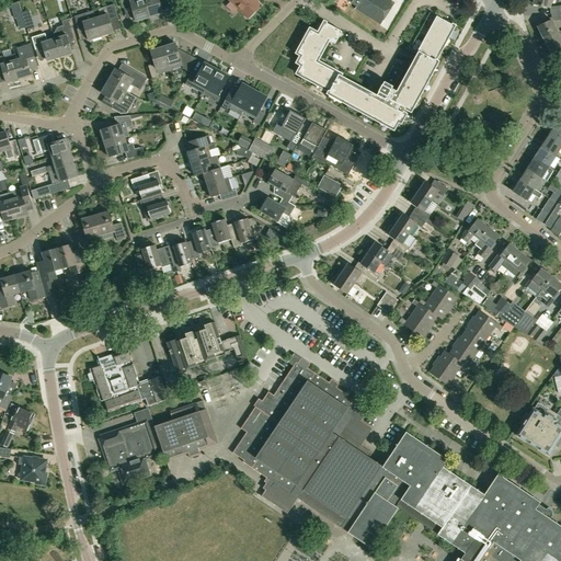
[(137,21),(149,18),(144,0),(122,0),(124,8),(132,6),(137,21)]
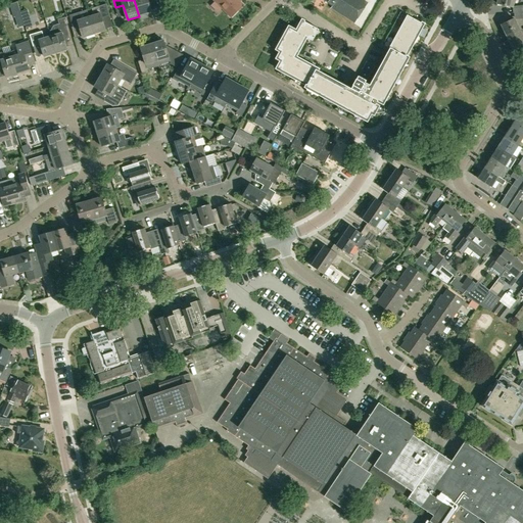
[(134,0),(139,16),(151,13),(146,0),(134,0)]
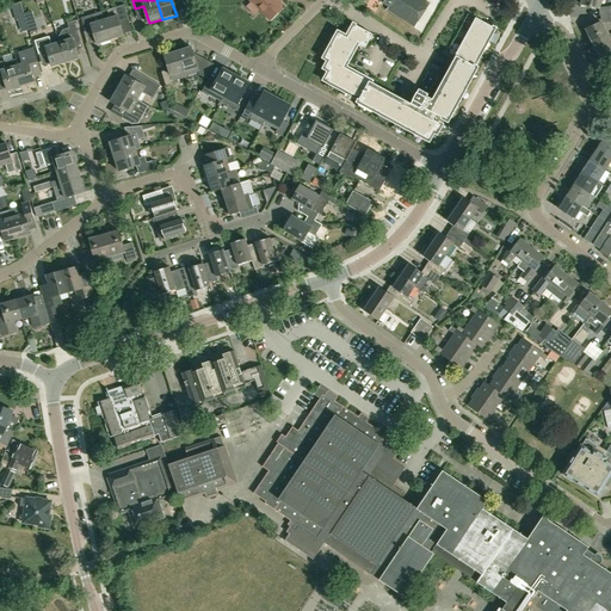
[(250,0),(252,1),(246,6),(254,16),(259,10),(270,20),(284,6),(278,0),(277,0),(250,0)]
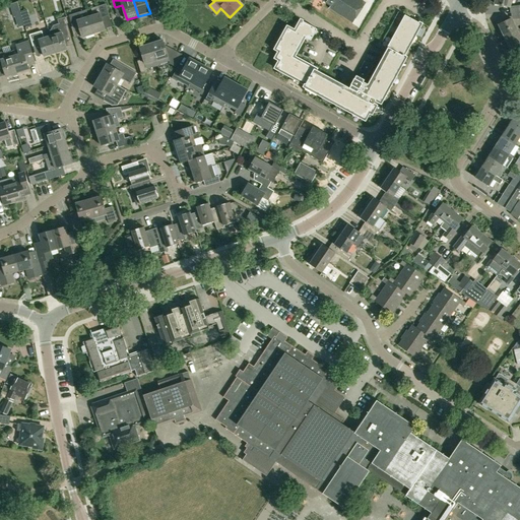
[(321,0),(331,6),(329,8),(352,23),(366,3),(360,0),(321,0)]
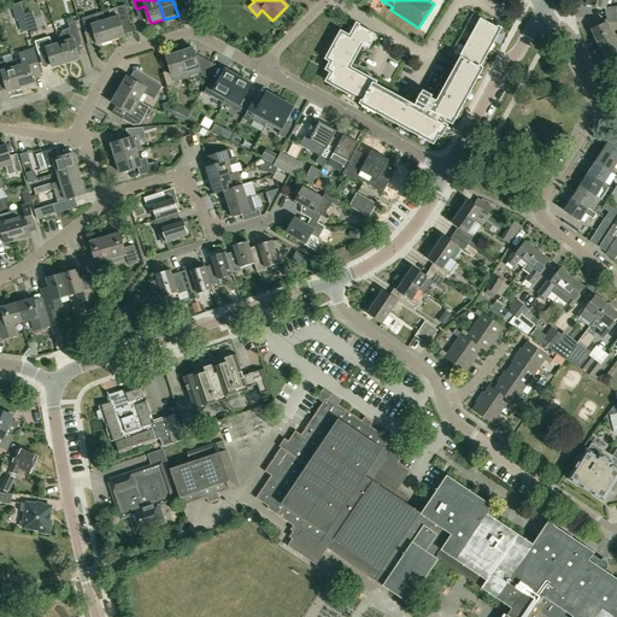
[(111,41),(125,36),(121,22),(130,19),(125,5),(109,11),(111,18),(105,21),(111,41)]
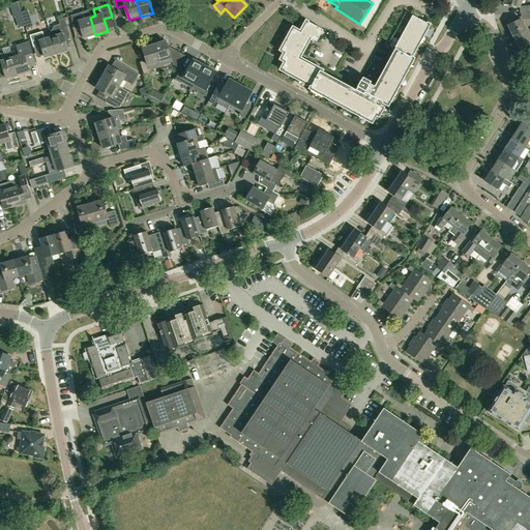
[(13,18),(16,18),(22,16),(21,11),(19,6),(10,9),(13,18)]
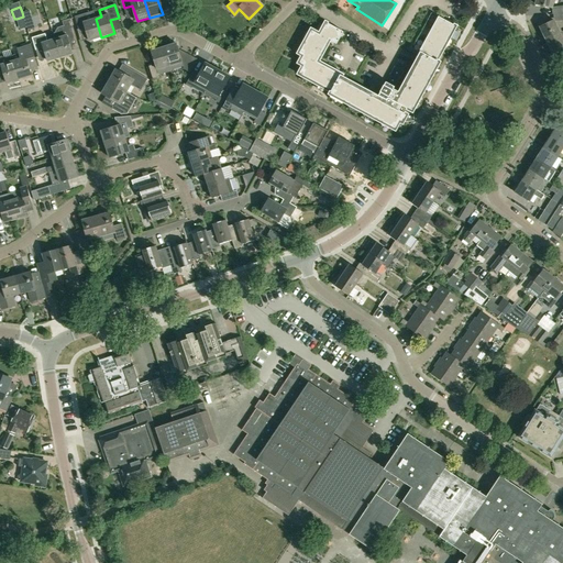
[(89,41),(101,37),(96,19),(94,11),(75,18),(78,30),(85,28),(89,41)]
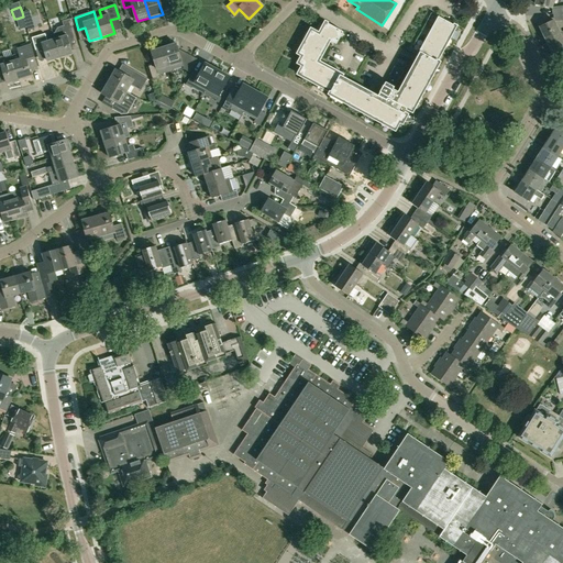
[(419,53),(420,53),(398,92),(393,89),(394,87),(395,88),(404,72),(395,66),(378,97),(343,77),(344,75),(319,62),(330,41),(337,44),(343,32),(326,22),(319,34),(311,30),(298,54),(302,56),(298,63),(302,66),(298,74),(330,91),(329,95),(395,130),(399,122),(403,123),(407,116),(395,109),(398,103),(412,112),(439,63),(437,61),(455,26),(439,17),(419,53)]
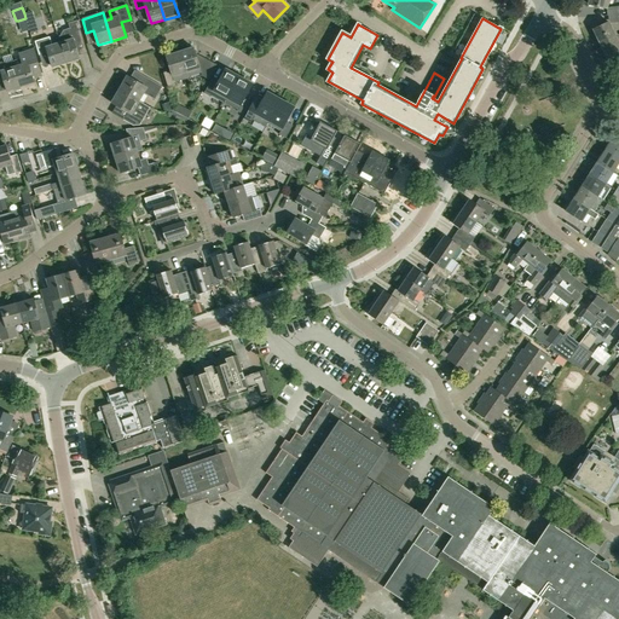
[(47,19),(39,21),(40,29),(48,28),(47,19)]
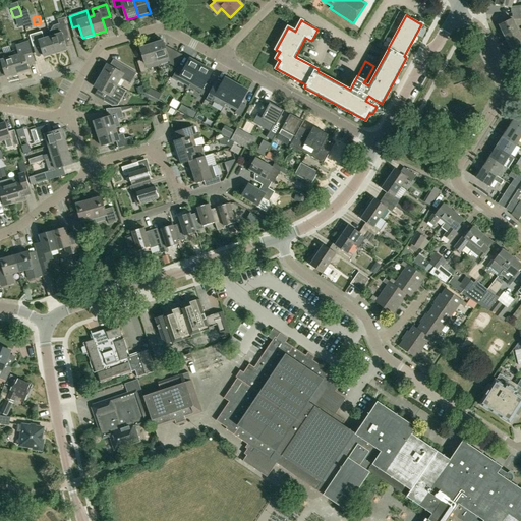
[(50,37),(55,54),(67,51),(63,39),(70,37),(65,18),(58,20),(59,24),(53,25),(50,31),(49,32),(50,37)]
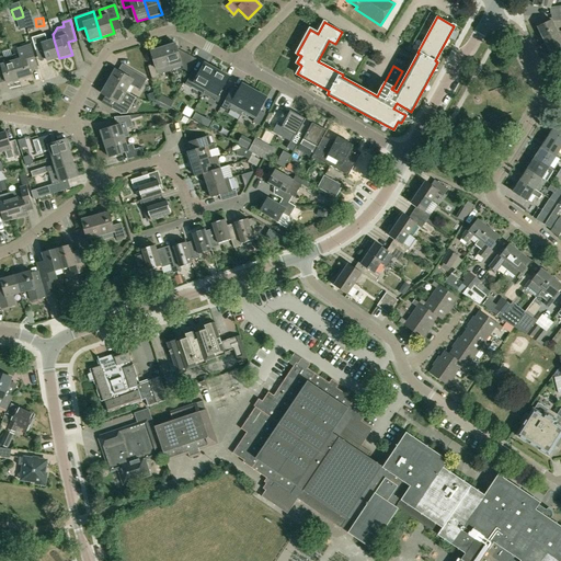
[(544,39),(558,33),(551,20),(538,27),(544,39)]
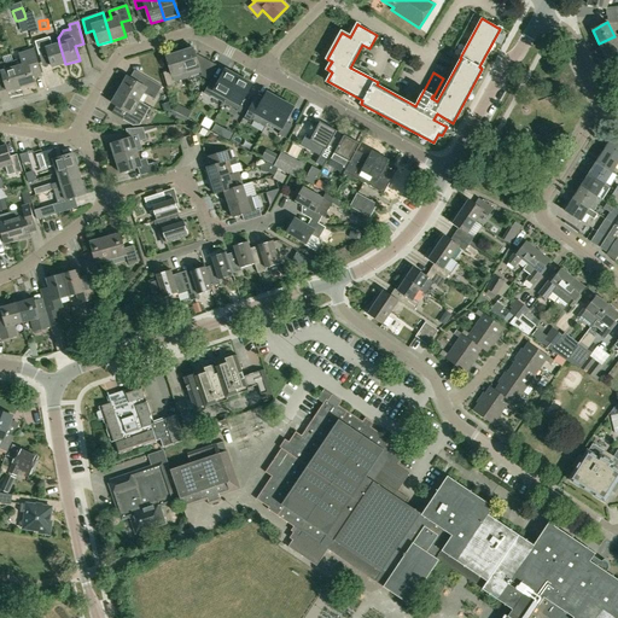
[(617,44),(614,36),(599,44),(606,58),(617,52),(617,44)]
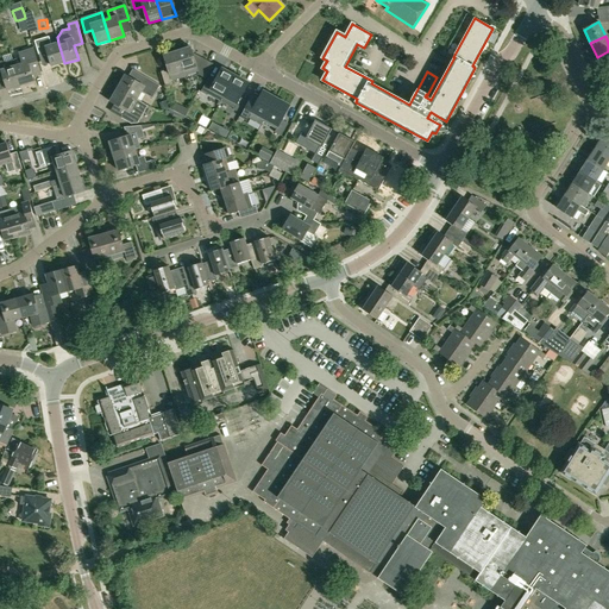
[(64,63),(58,43),(51,45),(49,37),(36,42),(39,55),(48,52),(52,67),(64,63)]
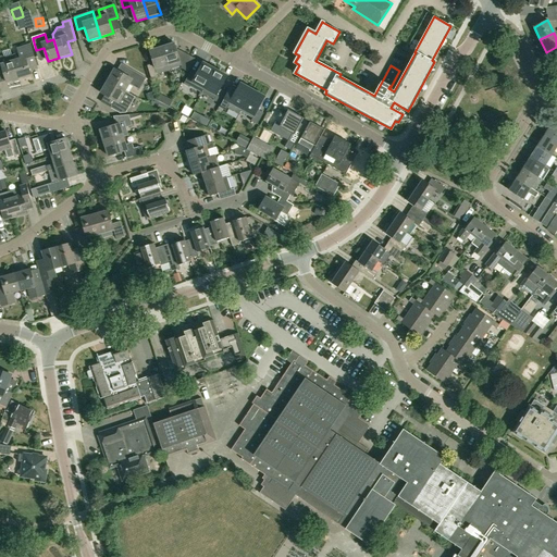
[(174,44),(162,47),(169,70),(169,69),(181,65),(182,69),(188,72),(195,59),(185,53),(184,56),(176,51),(174,44)]
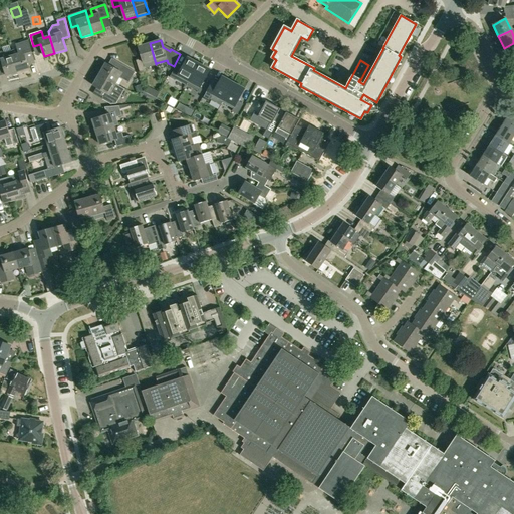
[(17,49),(11,51),(12,56),(17,72),(29,69),(28,65),(35,63),(28,41),(16,45),(17,49)]
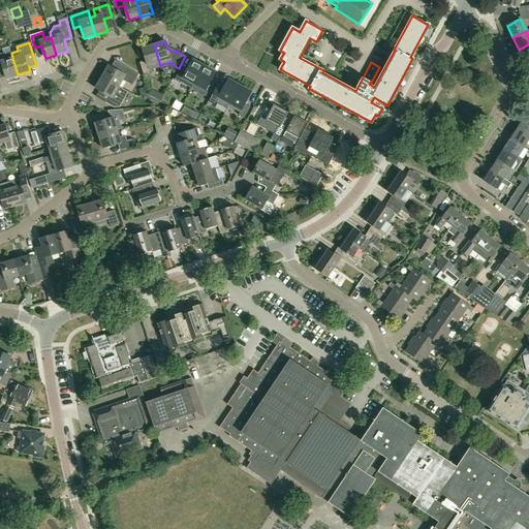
[(160,66),(154,44),(142,49),(146,61),(139,62),(144,74),(150,72),(149,70),(161,67),(160,65),(160,66)]
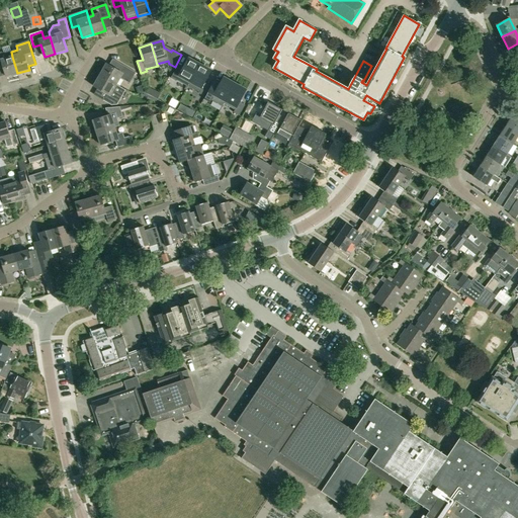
[(17,73),(12,57),(11,52),(4,54),(1,52),(0,52),(0,65),(2,65),(6,77),(17,73)]
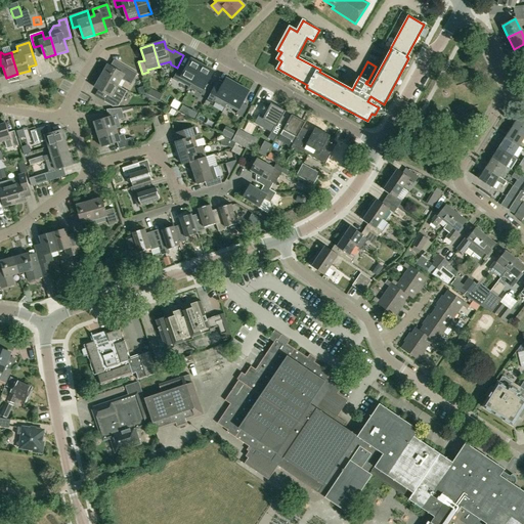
[(179,81),(190,87),(202,66),(190,59),(184,72),(178,69),(173,79),(178,82),(179,81)]
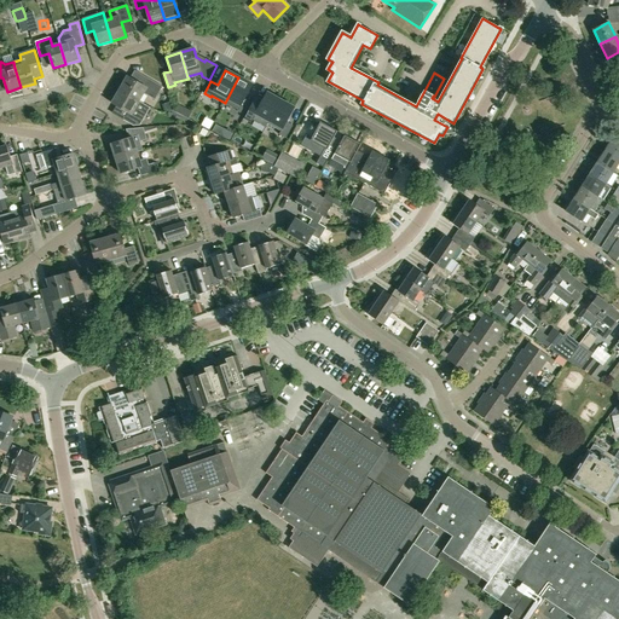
[(150,108),(139,102),(144,93),(155,100),(162,87),(148,79),(143,87),(126,77),(119,91),(148,108),(150,109),(150,108)]
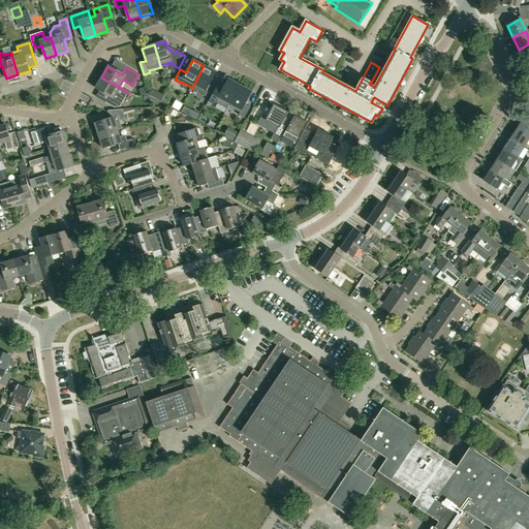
[(203,95),(209,98),(214,87),(209,85),(216,72),(204,66),(192,88),(204,94),(203,95)]
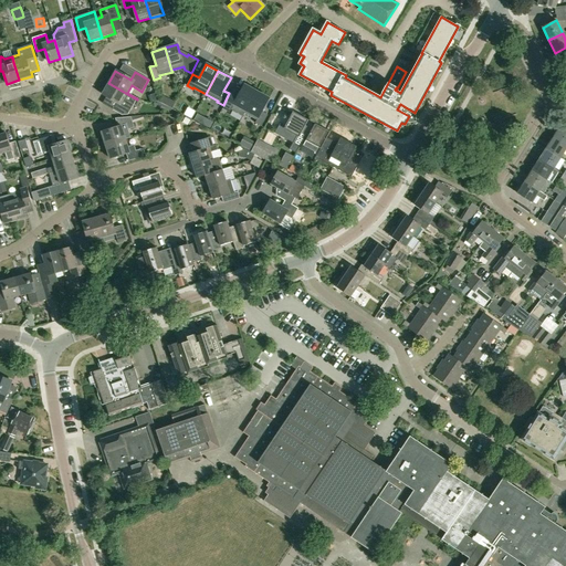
[(133,103),(135,98),(108,83),(102,94),(117,102),(113,109),(123,115),(128,114),(134,105),(130,104),(132,102),(133,103)]
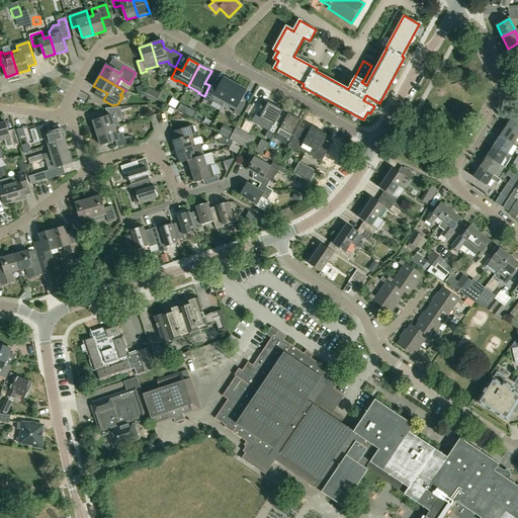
[(211,87),(205,97),(211,100),(214,95),(225,101),(226,101),(235,84),(224,78),(220,84),(214,81),(211,87)]
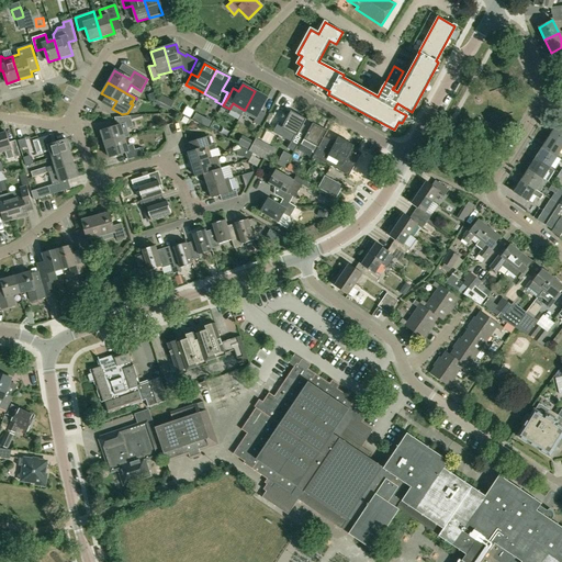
[(244,110),(243,112),(255,119),(254,122),(259,125),(266,114),(260,111),(267,98),(255,91),(245,110),(244,110)]
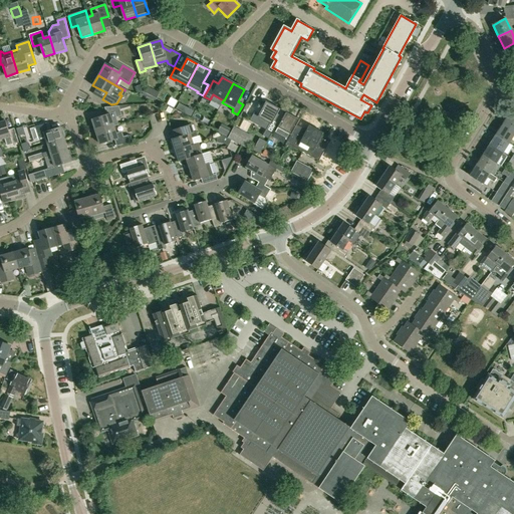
[(254,112),(249,120),(266,130),(263,136),(268,139),(281,116),(277,114),(280,109),(266,101),(259,114),(254,112)]
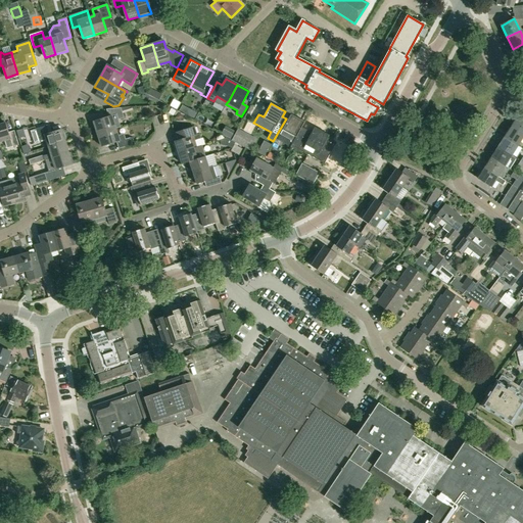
[(97,135),(116,129),(115,129),(121,127),(119,120),(124,117),(121,108),(106,109),(109,117),(94,123),(97,135)]
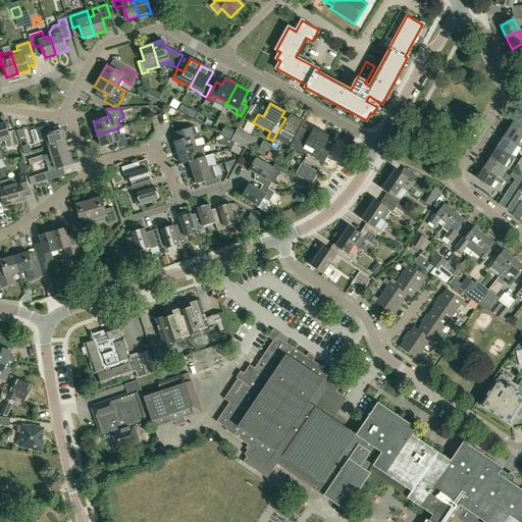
[(191,110),(189,115),(194,118),(197,113),(191,110)]
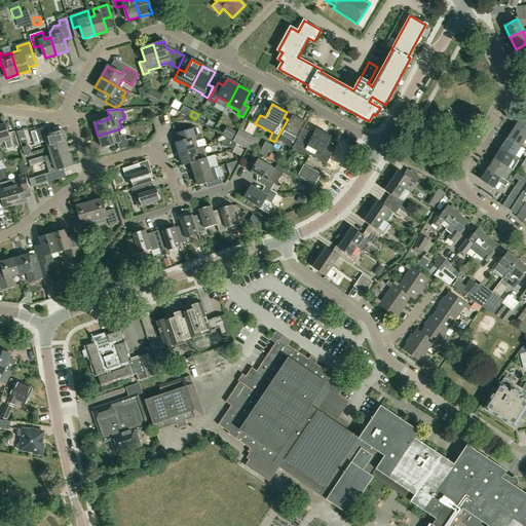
[(284,132),(278,141),(293,148),(295,144),(304,150),(306,147),(303,145),(304,143),(298,139),(303,127),(306,122),(298,117),(293,115),(293,116),(290,120),(286,128),(284,132)]
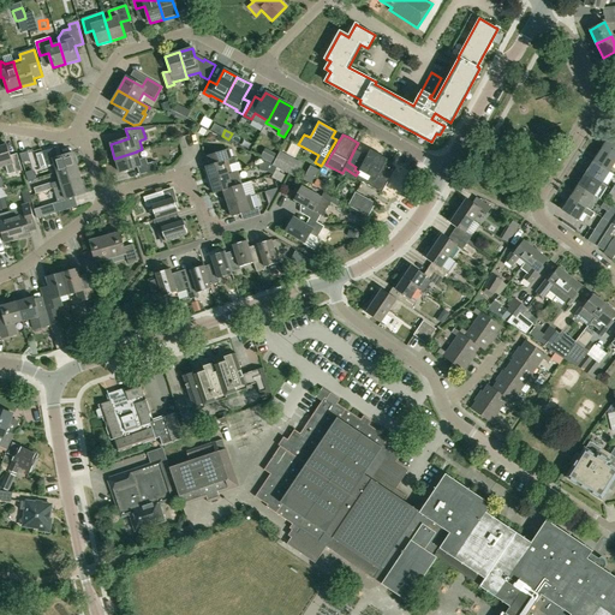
[(614,141),(609,137),(601,149),(614,157),(614,141)]
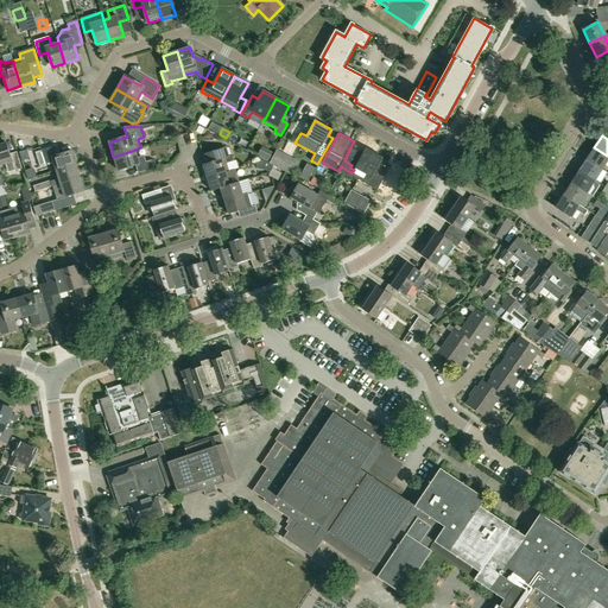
[(0,165),(12,163),(14,170),(21,168),(17,152),(10,153),(6,143),(0,144),(0,165)]
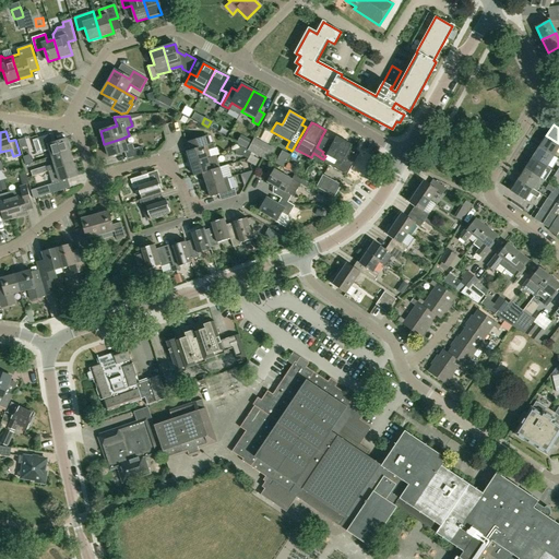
[(50,134),(37,138),(38,139),(33,140),(37,153),(49,150),(51,156),(70,151),(66,139),(52,142),(50,134)]
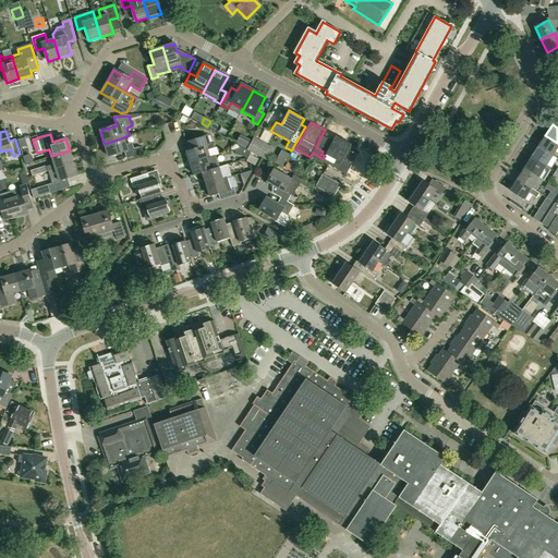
[(191,164),(210,157),(208,150),(215,148),(213,143),(209,144),(207,135),(191,141),(194,148),(186,150),(191,164)]
